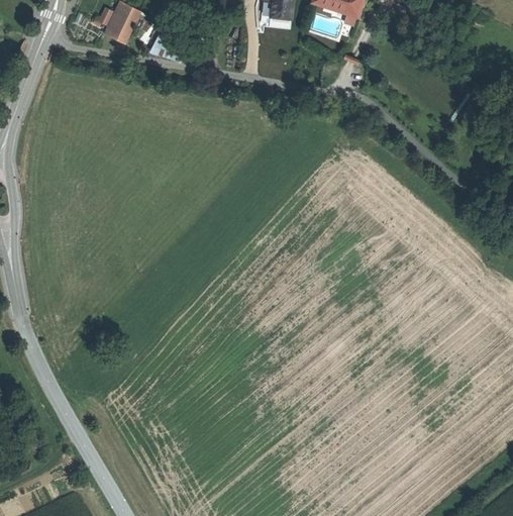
[(126,44),(141,10),(118,0),(103,33),(126,44)]
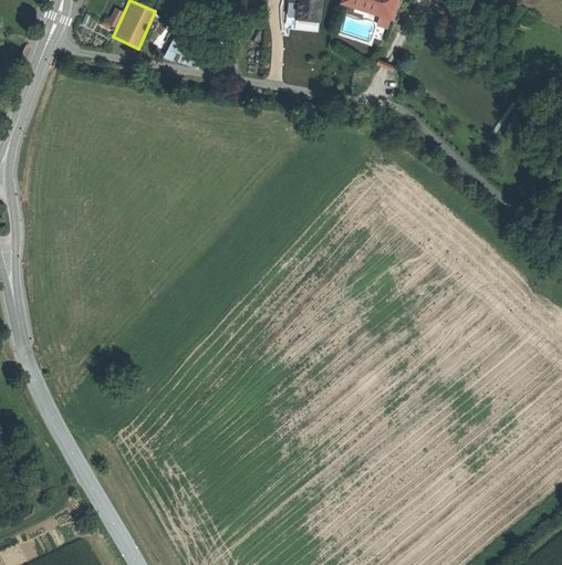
[(284,0),(292,1),(293,2),(294,3),(293,20),(315,22),(318,0),(284,0)]
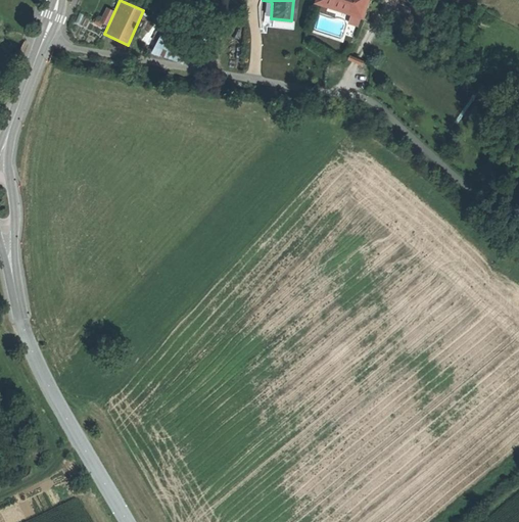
[(313,0),(312,3),(359,18),(364,0),(313,0)]
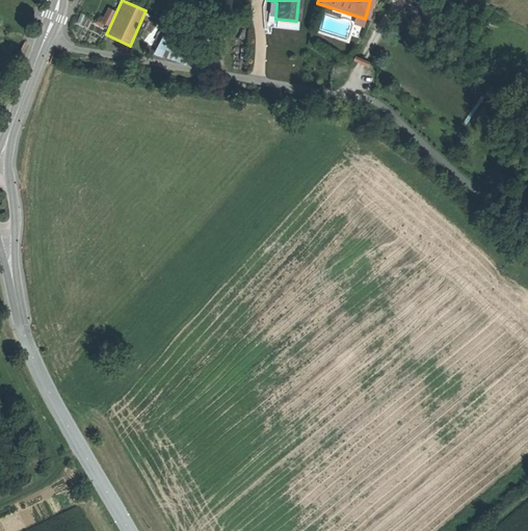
[(106,9),(100,22),(108,26),(114,14),(106,9)]
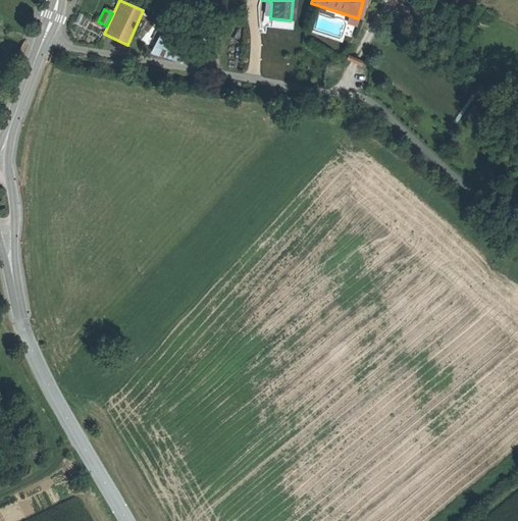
[(152,52),(177,60),(183,43),(158,35),(152,52)]
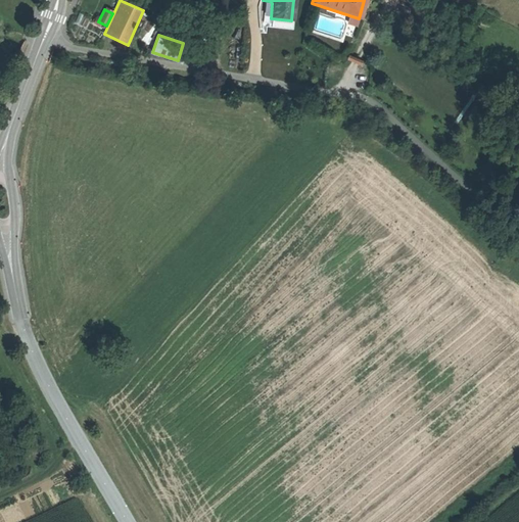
All buildings are outlined.
